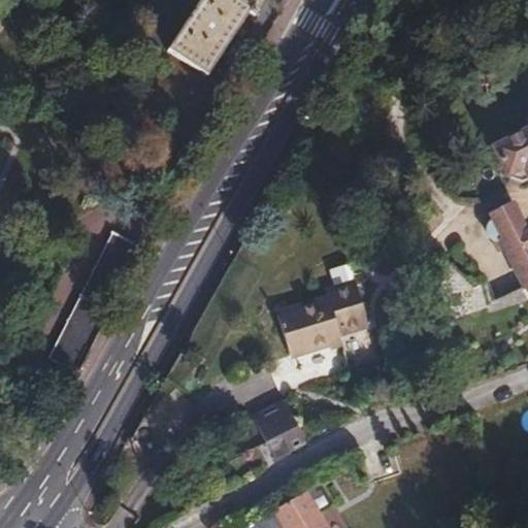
[(199,0),(167,51),(206,76),(248,13),(253,18),(257,11),(251,7),(256,0),(199,0)]
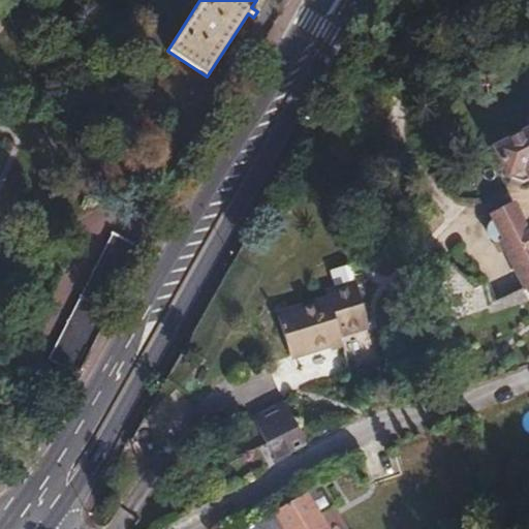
[(528,133),(494,151),(508,181),(524,183),(528,181),(528,133)]
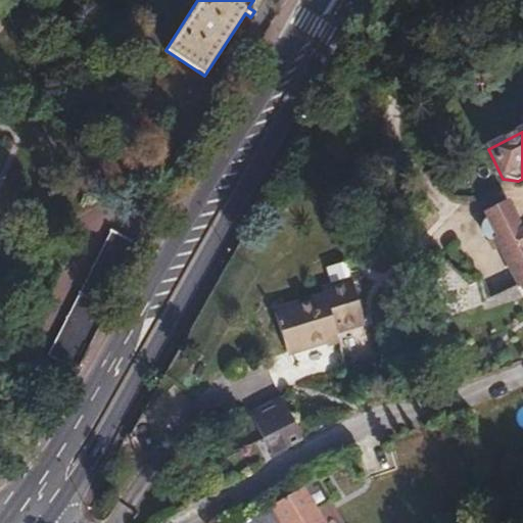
[(484,226),(484,227),(483,227),(483,228),(483,229),(483,230),(483,231),(483,232),(483,233),(483,234),(483,235),(483,236),(484,236),(484,237),(484,238),(485,238),(485,239),(485,240),(486,240),(487,241),(488,242),(489,243),(490,243),(491,243),(491,244),(492,244),(493,244),(494,244),(495,244),(496,244),(497,244),(497,243),(498,243),(500,243),(522,284),(522,232),(522,231),(520,232),(507,207),(487,218),(490,222),(484,226)]
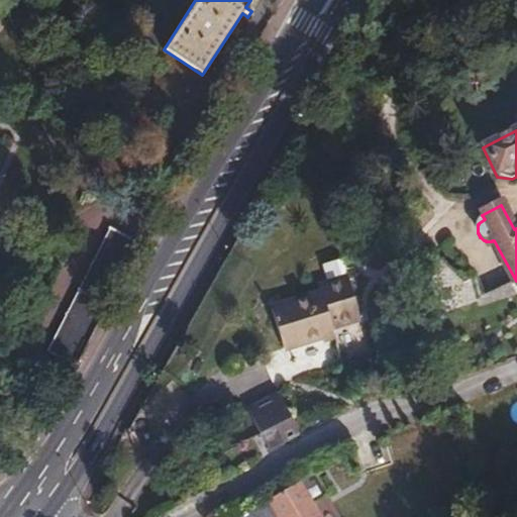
[(100,319),(123,273),(140,241),(111,226),(48,350),(78,365),(100,319)]
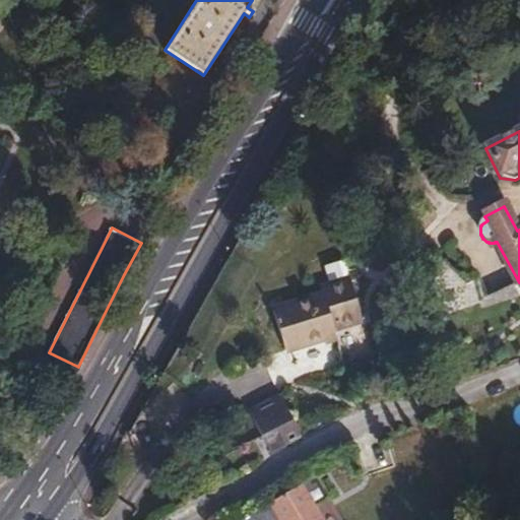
[(421,283),(455,313),(483,301),(474,278),(464,282),(442,261),(421,283)]
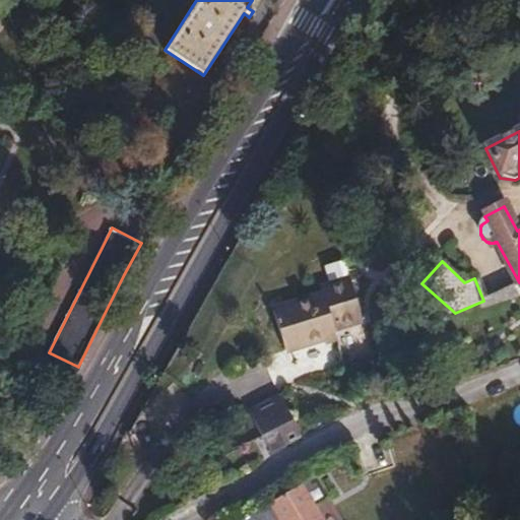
[(273,315),(286,352),(337,335),(335,329),(364,319),(349,279),(321,288),(324,297),(273,315)]
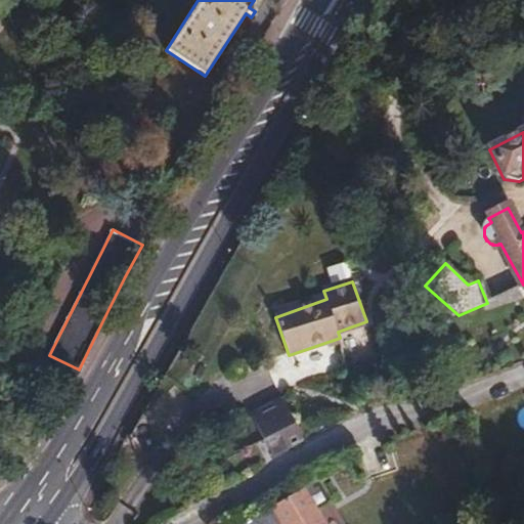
[(251,415),(264,442),(295,427),(280,398),(251,415)]
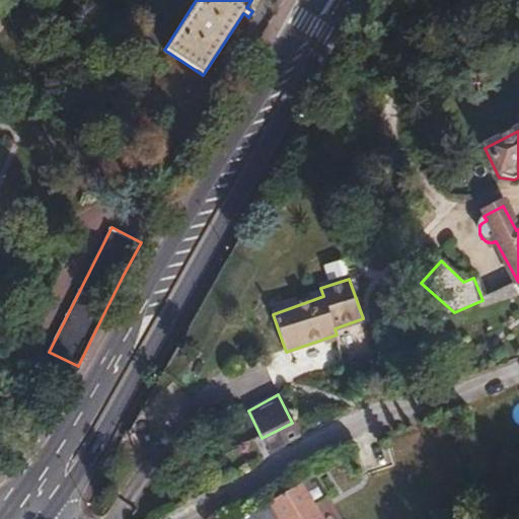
[(338,487),(326,466),(228,518),(213,518),(211,515),(204,518),(280,518),(287,516),(288,518),(334,518),(320,498),(338,487)]
